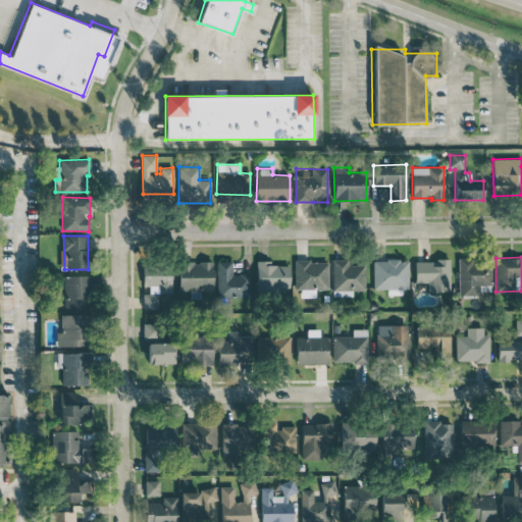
[(332,291),(365,291),(364,265),(349,265),(349,259),(331,260),(332,291)]
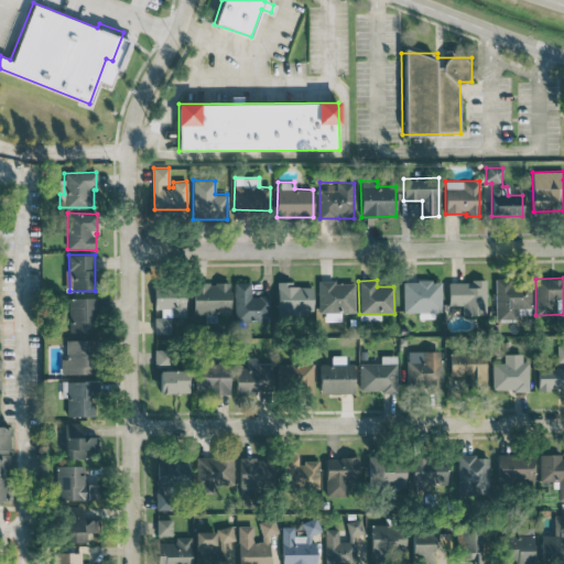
[(441,280),(403,281),(403,312),(419,312),(419,318),(433,318),(433,312),(441,312),(441,280)]
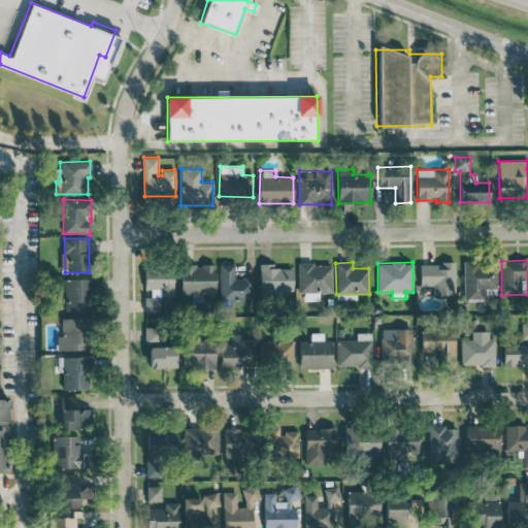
[(259,294),(293,294),(293,268),(274,268),(274,264),(260,263),(259,294)]
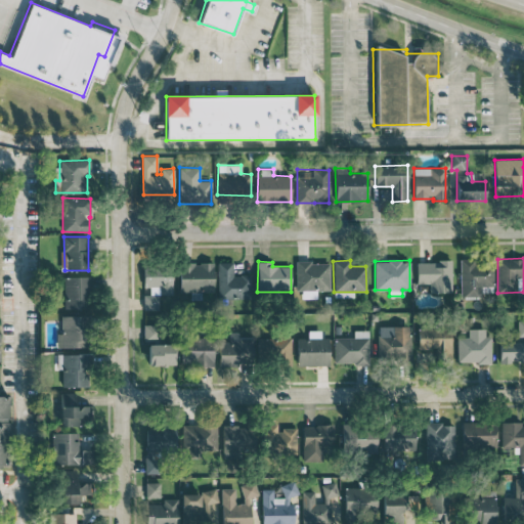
[(450,261),(416,262),(417,284),(429,284),(429,293),(451,292),(450,261)]
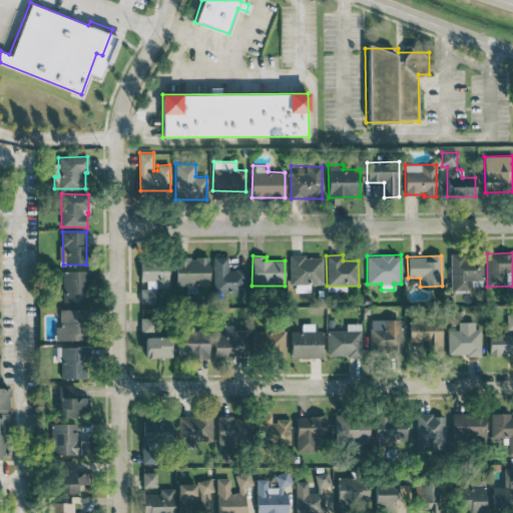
[(450,291),(470,291),(471,280),(482,280),(483,255),(451,255),(450,291)]
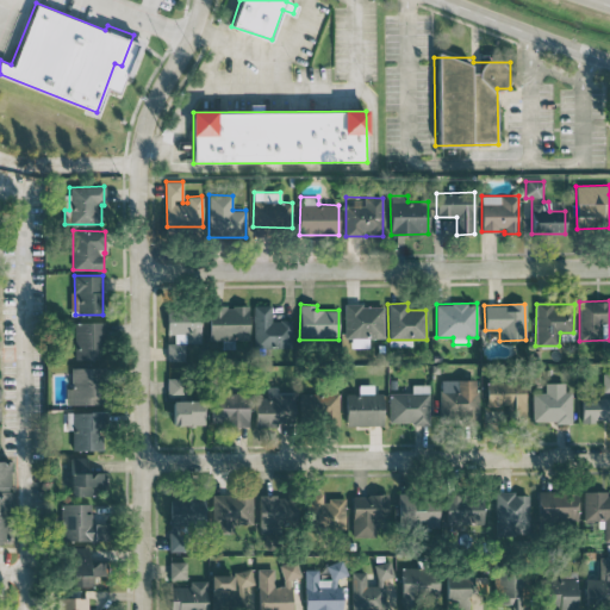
[(248,341),(249,306),(210,305),(209,340),(248,341)]
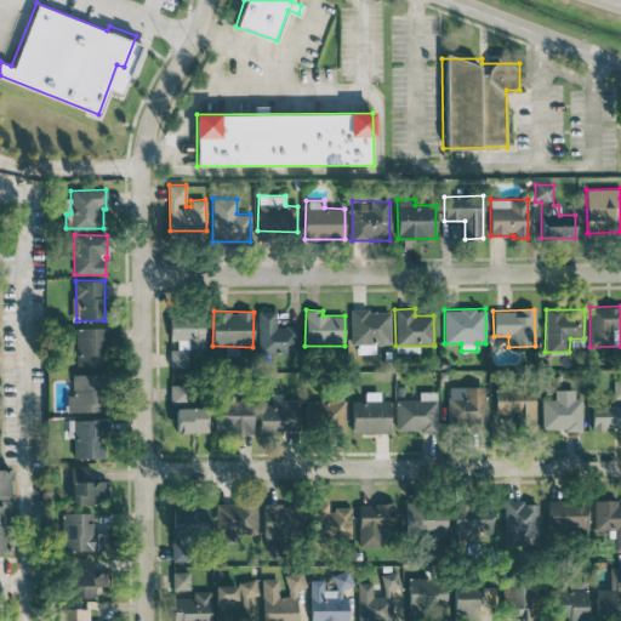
[(257,353),(297,354),(297,326),(275,325),(277,311),(258,311),(257,353)]
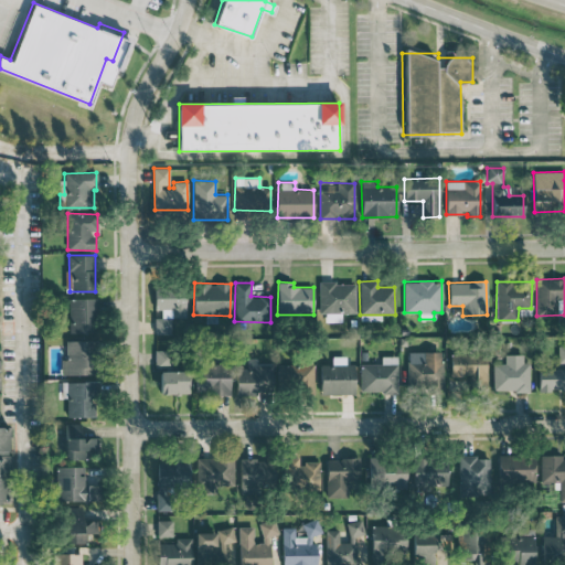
[(319,312),(354,313),(355,284),(319,283),(319,312)]
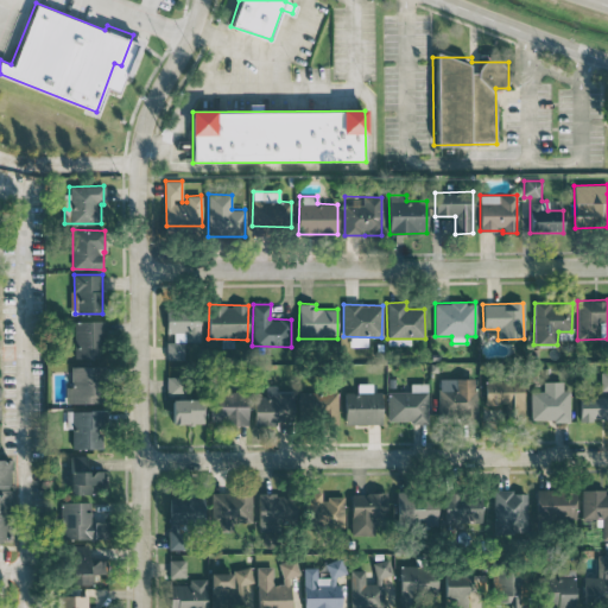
[(166,358),(184,358),(184,343),(200,343),(200,311),(166,310),(166,358)]
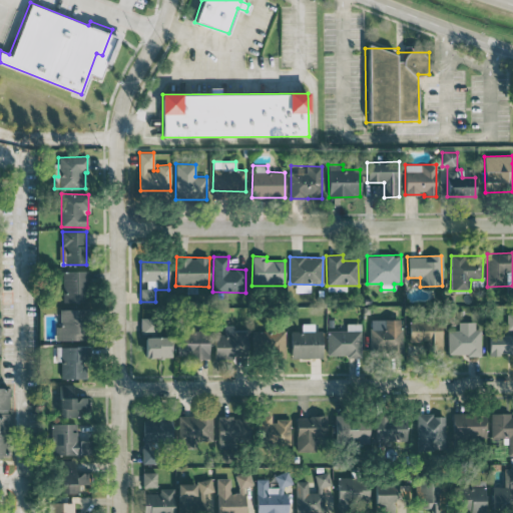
[(87,271),(62,272),(62,302),(88,302),(87,271)]
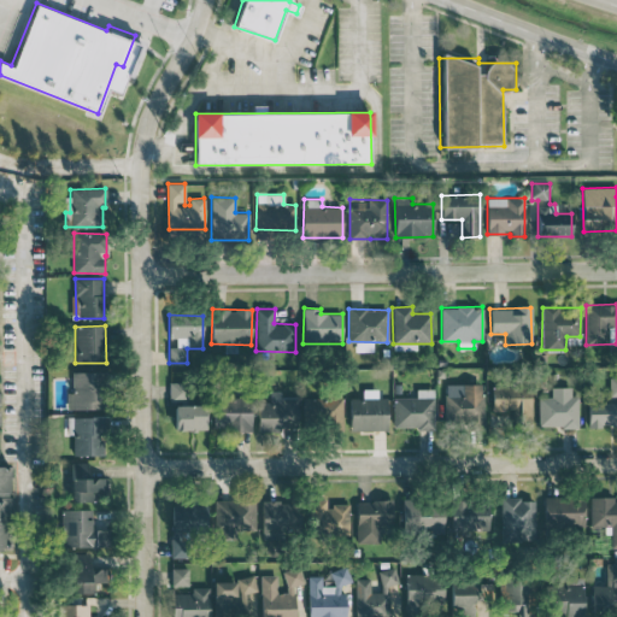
[(71,372),(72,393),(66,393),(66,410),(105,409),(105,371),(71,372)]
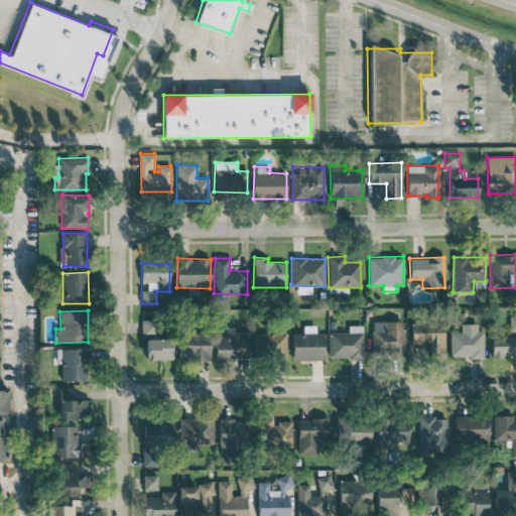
[(515,315),(509,315),(509,336),(491,336),(491,357),(515,356),(515,315)]
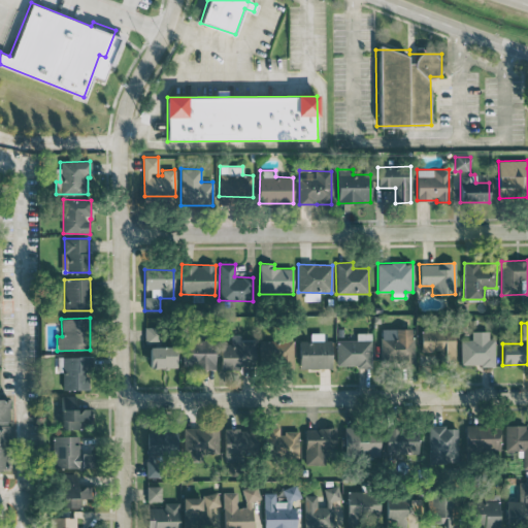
[(381,329),(381,366),(414,365),(414,329),(381,329)]
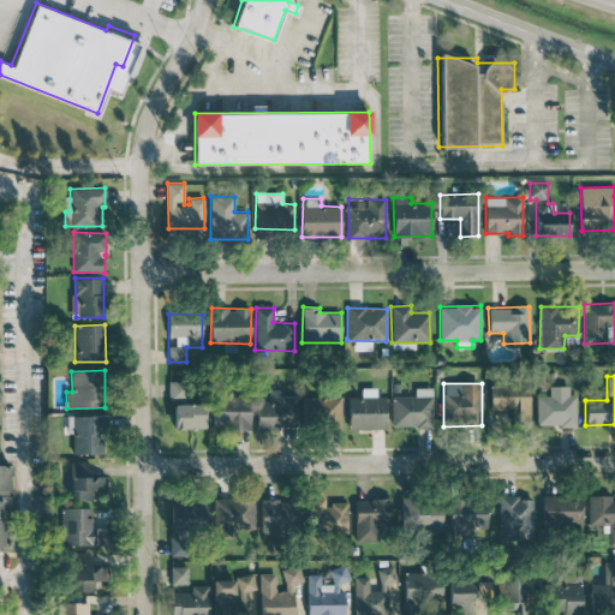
[(490,411),(508,410),(508,421),(530,421),(529,384),(490,386),(490,411)]
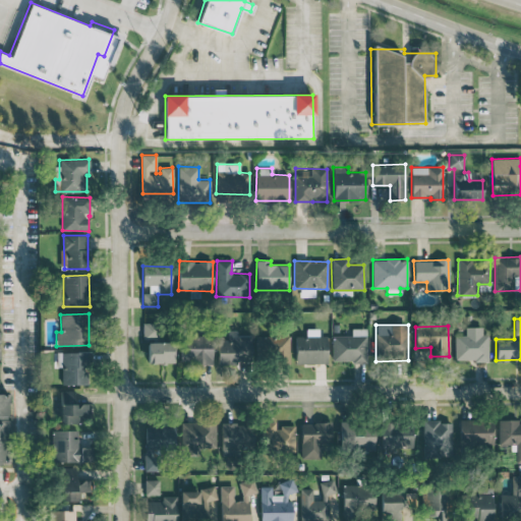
[(485,327),(465,327),(465,335),(455,336),(455,361),(486,360),(485,327)]
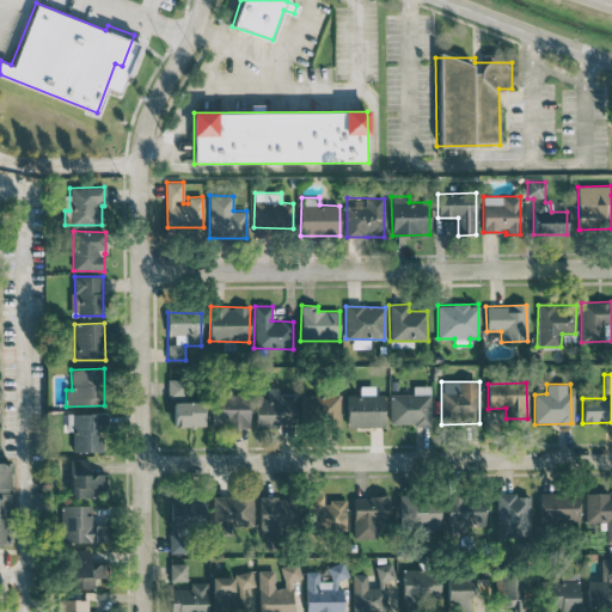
[(384,395),(374,395),(374,386),(360,386),(360,395),(348,395),(348,427),(384,427),(384,395)]
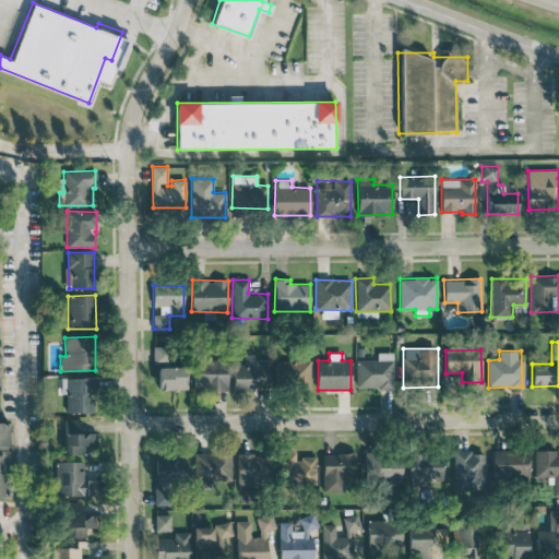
[(377,360),(357,359),(356,389),(393,390),(393,353),(377,353),(377,360)]
